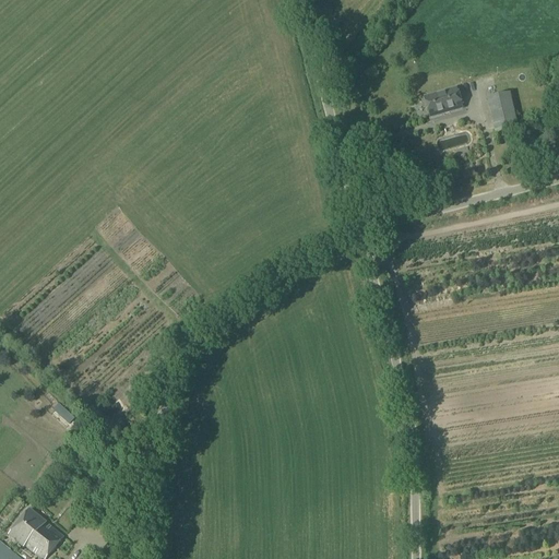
[(448,92),(453,111),(463,108),(458,88),(448,92)]
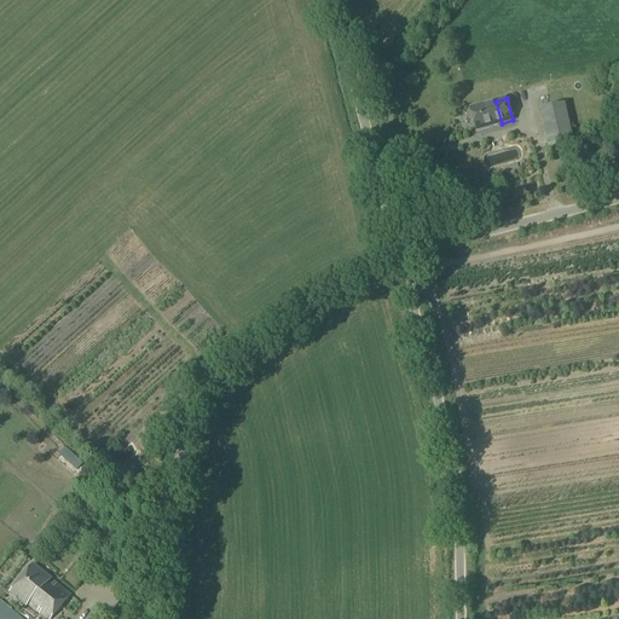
[(470,109),(476,131),(502,123),(496,102),(470,109)]
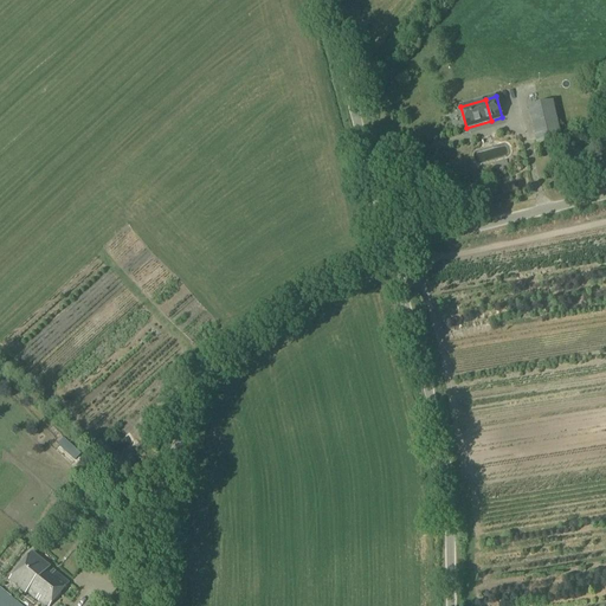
[(532,108),(540,143),(563,137),(555,102),(532,108)]
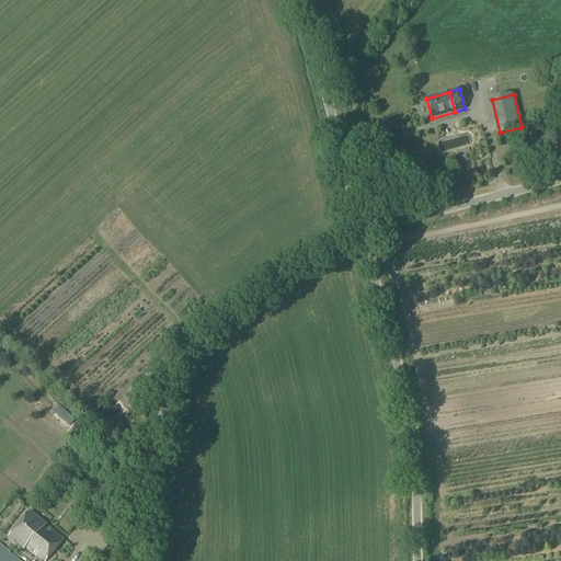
[(472,148),(461,148),(461,160),(472,160),(472,148)]
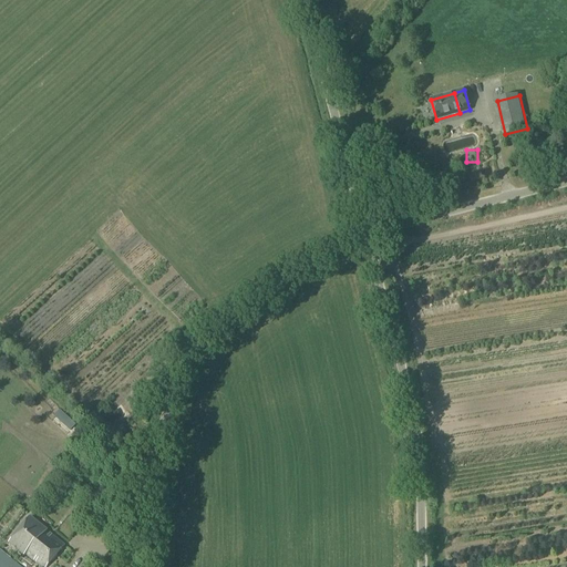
[(26,555),(41,566),(47,566),(65,546),(47,532),(47,529),(43,526),(41,527),(30,518),(9,544),(24,556),(26,555)]
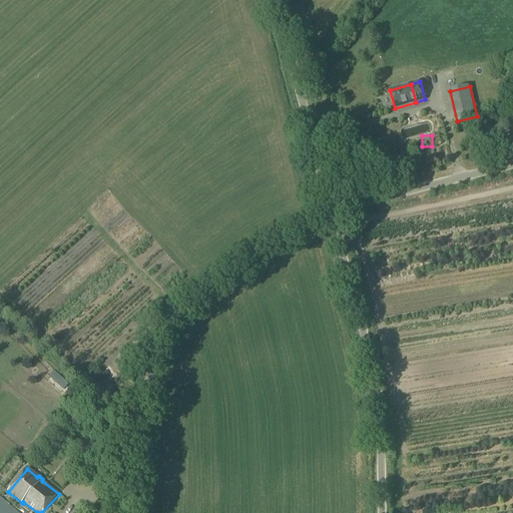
[(0,512),(17,512),(0,498),(0,512)]
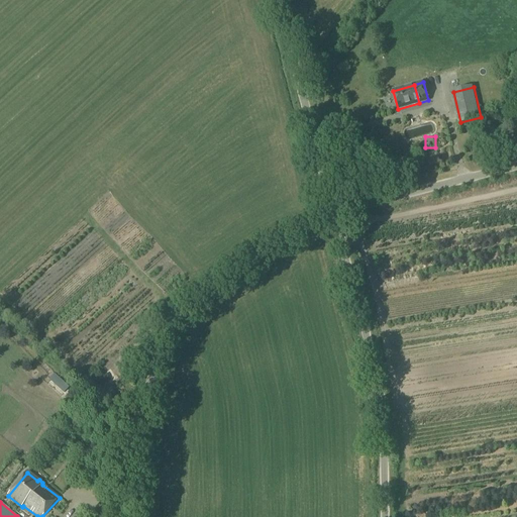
All buildings are outlined.
